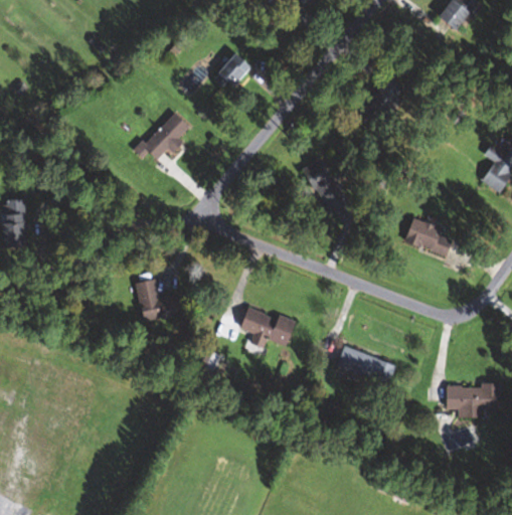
[(481,8),(473,0),(453,0),(439,14),(457,32),(481,8)]
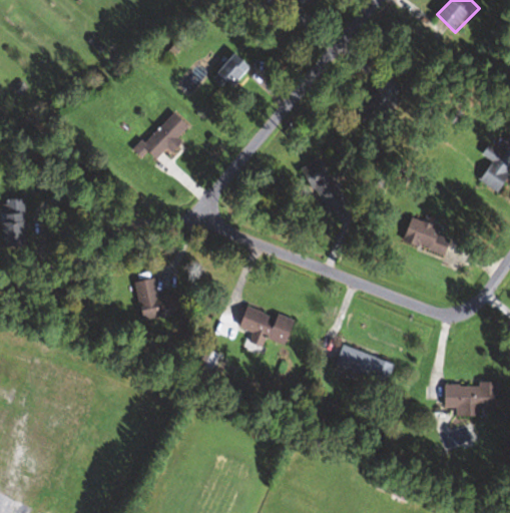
[(218,73),(233,87),(251,67),(236,53),(218,73)]
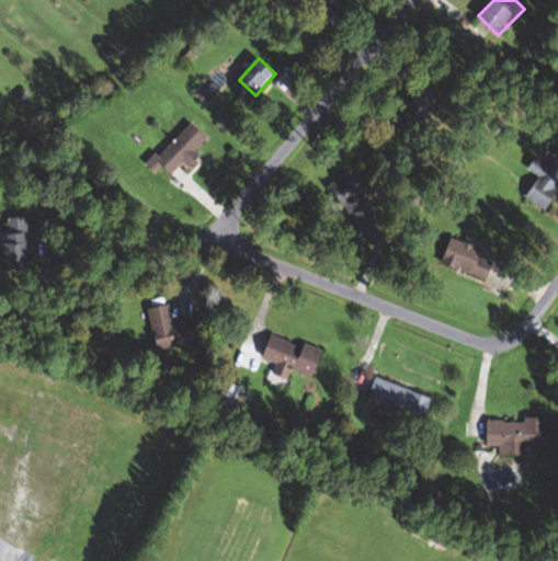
[(183,161),(189,167),(198,158),(193,151),(205,139),(189,123),(146,165),(152,173),(161,164),(171,174),(183,161)]
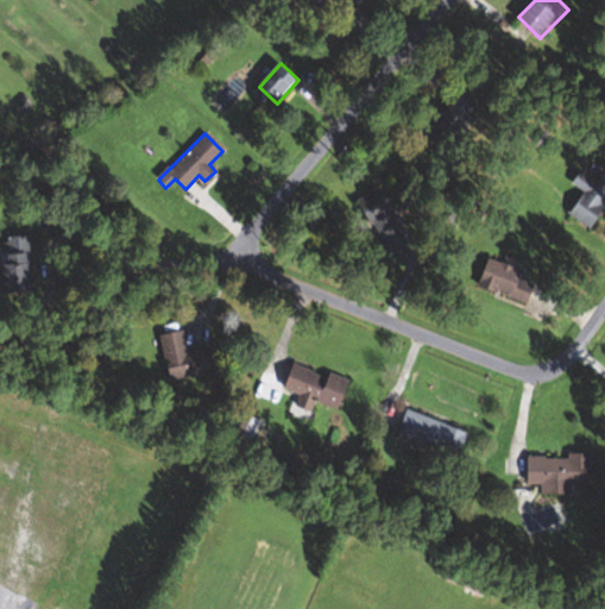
[(590,228),(604,202),(604,164),(602,163),(592,180),(579,171),(572,184),(584,192),(569,215),(590,228)]
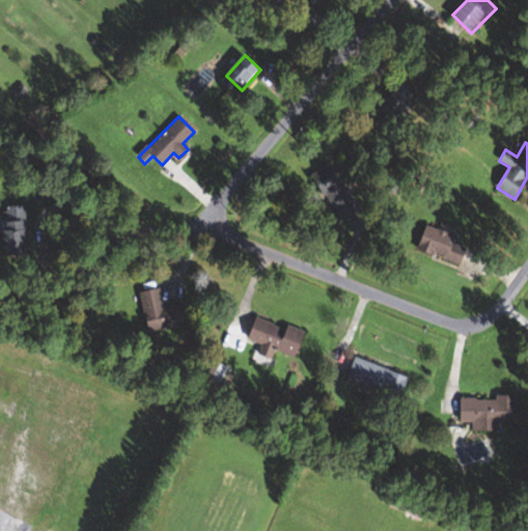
[(312,173),(337,222),(356,213),(332,164),(312,173)]
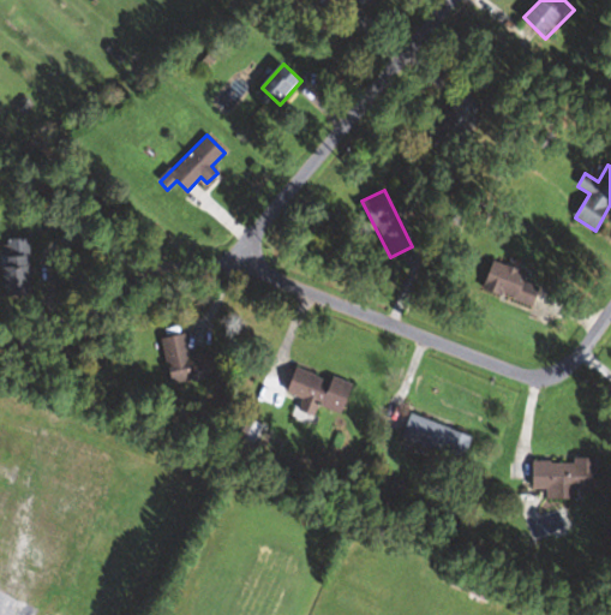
[(3,297),(29,297),(29,240),(3,240),(3,297)]
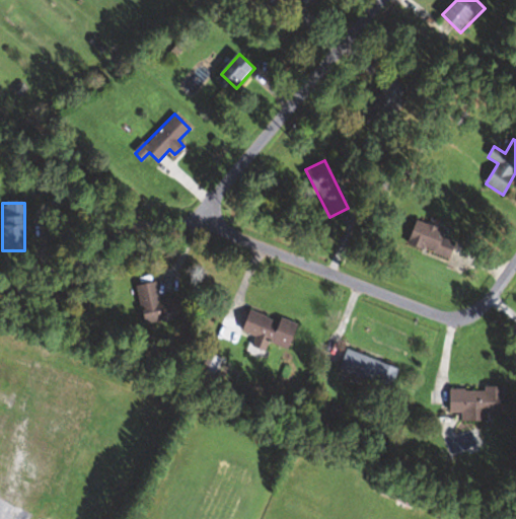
[(445,232),(418,221),(409,242),(448,260),(455,243),(443,238),(445,232)]
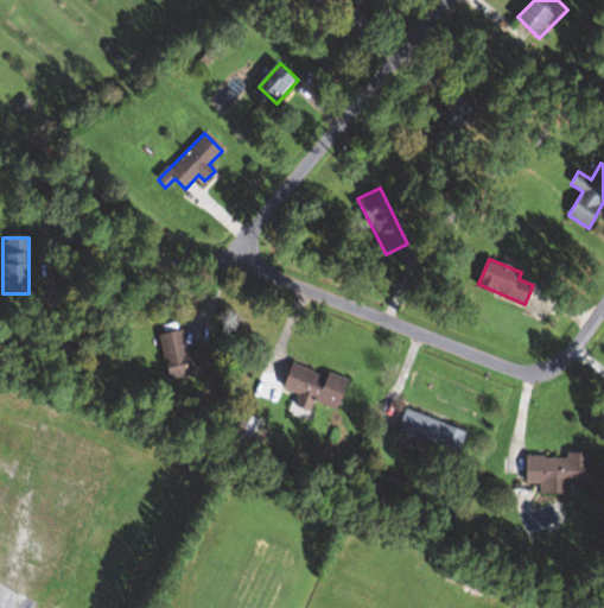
[(209,348),(184,352),(182,331),(159,334),(165,380),(213,373),(209,348)]
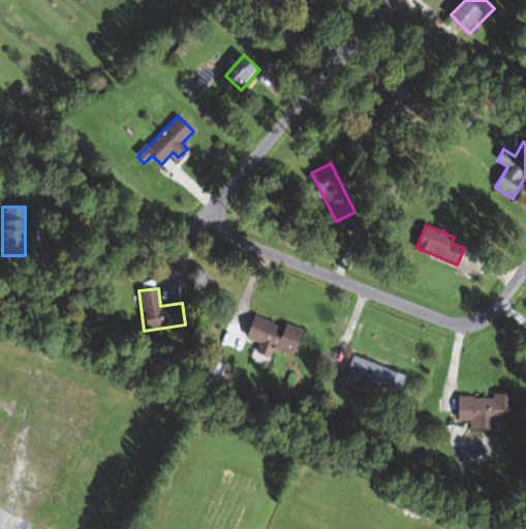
[(255,352),(270,359),(274,349),(295,358),(305,335),(254,314),(245,338),(258,343),(255,352)]
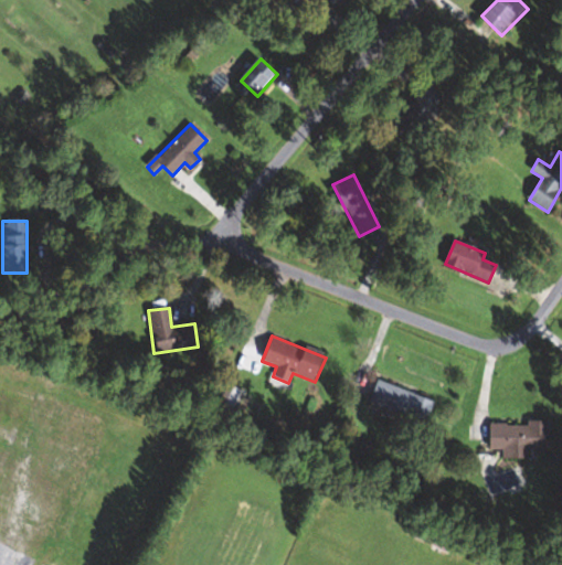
[(369,402),(426,422),(434,400),(375,380),(369,402)]
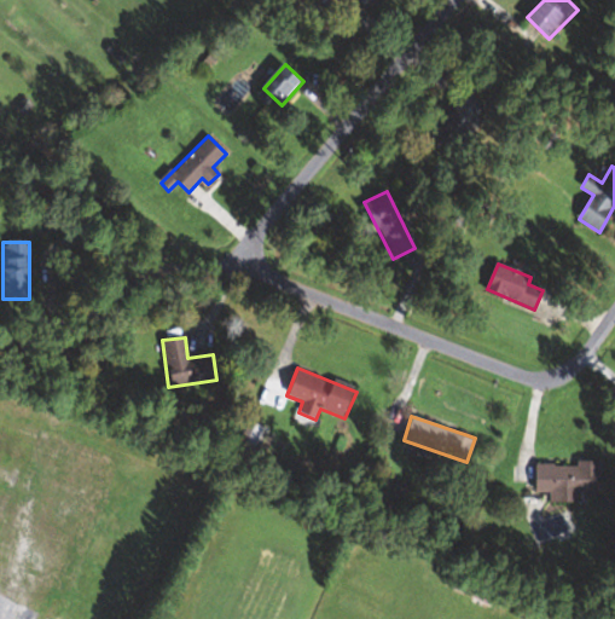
[(534,462),(535,491),(549,491),(549,502),(582,502),(582,492),(599,491),(599,462),(534,462)]
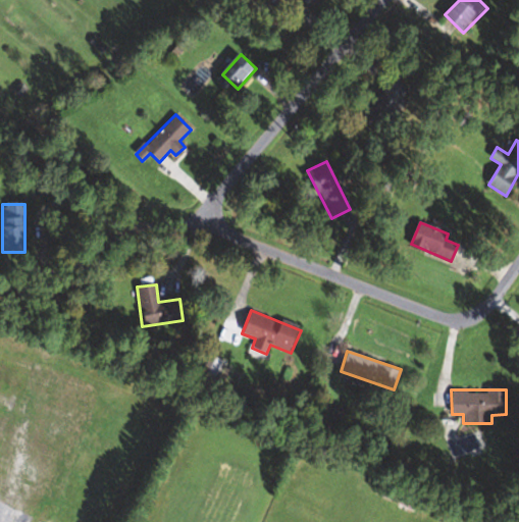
[(42,521),(46,510),(35,506),(30,521),(42,521)]
